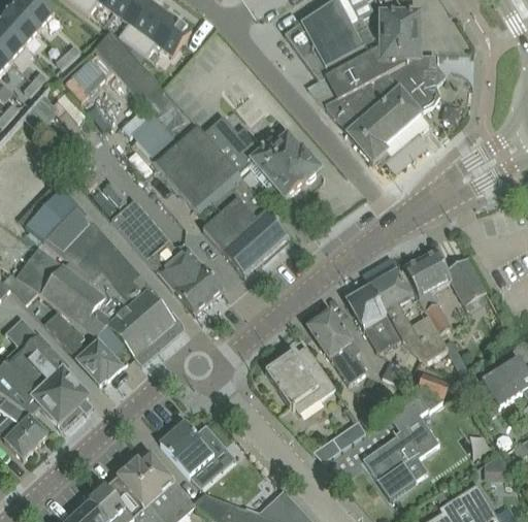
[(19,0),(12,6),(39,30),(54,13),(39,0),(19,0)]
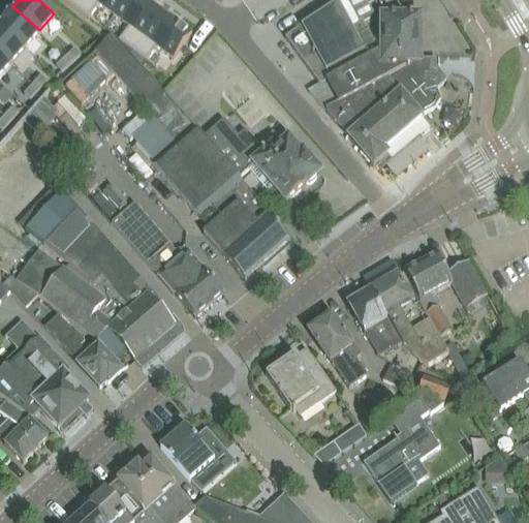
[(114,11),(122,0),(78,0),(74,4),(88,14),(98,0),(114,11)]
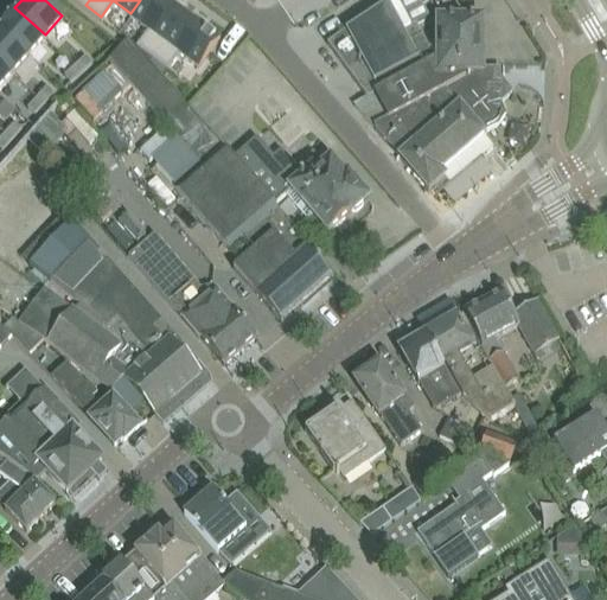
[(152,53),(185,8),(174,0),(140,0),(131,13),(148,26),(136,43),(152,53)]
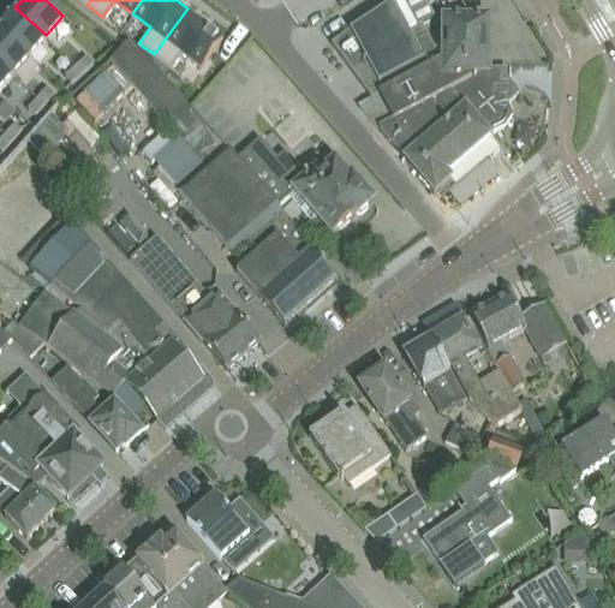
[(512,111),(507,100),(519,89),(509,77),(509,66),(488,66),(445,66),(445,55),(440,53),(428,31),(422,18),(435,11),(430,5),(429,3),(433,0),(389,0),(350,27),(332,39),(371,93),(372,94),(378,90),(393,118),(380,125),(406,155),(405,155),(434,189),(451,176),(457,182),(500,144),(489,132),(489,131),(494,127),(505,121),(512,112),(512,111)]
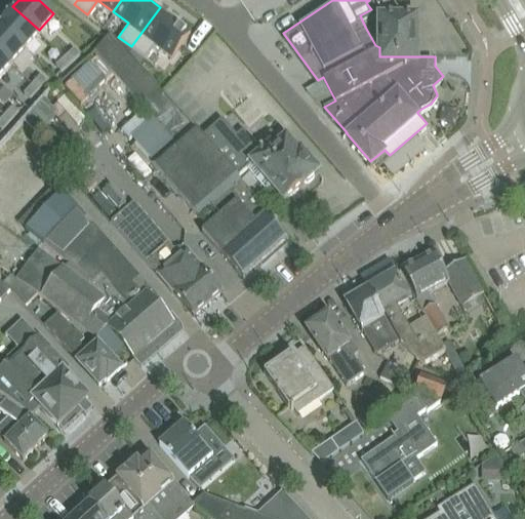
[(12,6),(0,20),(0,23),(25,45),(39,30),(12,6)]
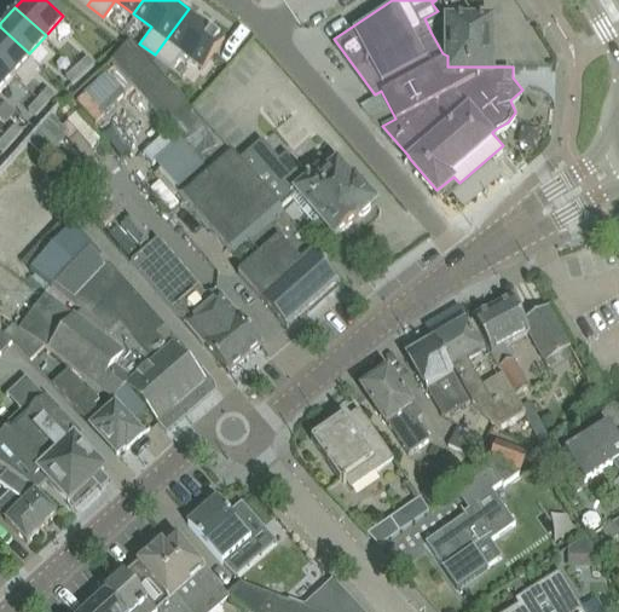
[(224,34),(189,9),(155,55),(171,67),(183,51),(202,64),(224,34)]
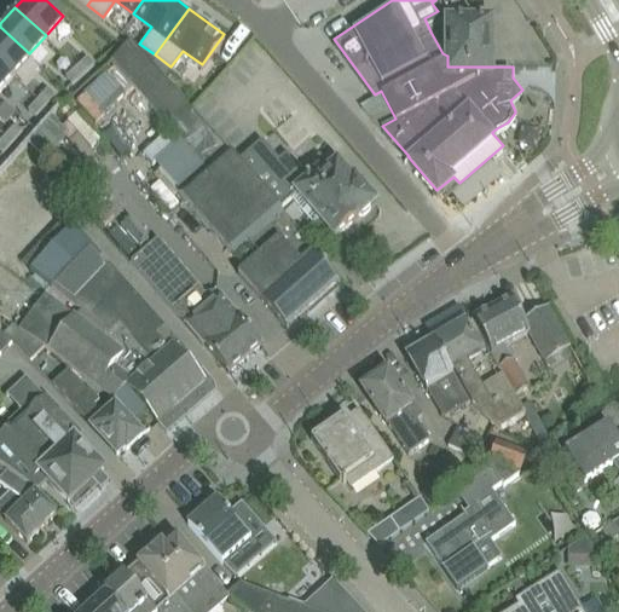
[(447,67),(491,67),(491,34),(495,32),(495,22),(491,18),(491,16),(447,16),(447,56),(447,67)]
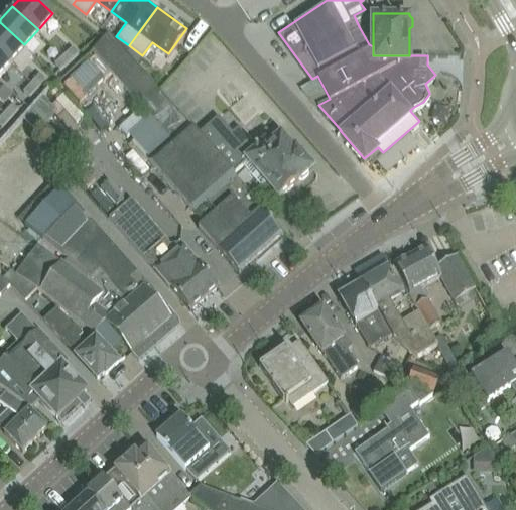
[(0,22),(0,50),(10,59),(24,44),(0,22)]
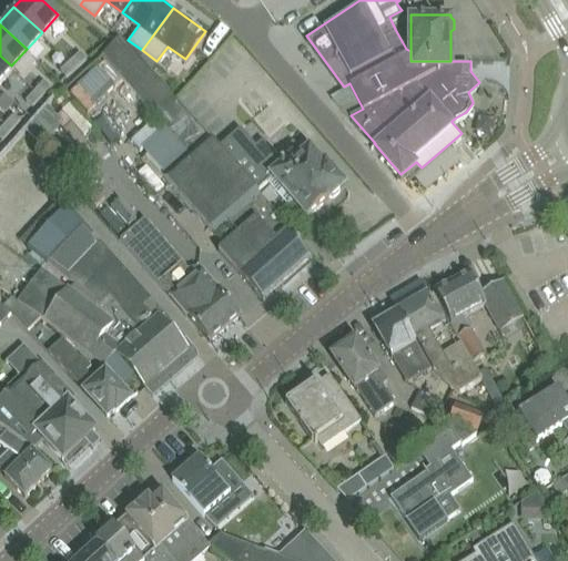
[(119,33),(101,54),(134,92),(155,73),(119,33)]
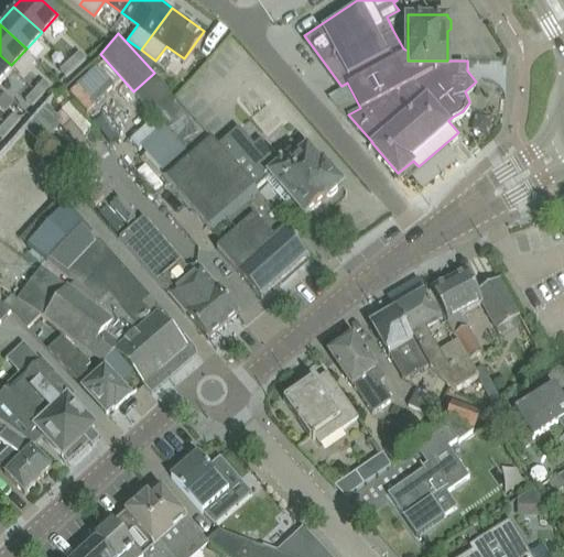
[(79,47),(69,56),(75,63),(85,54),(79,47)]
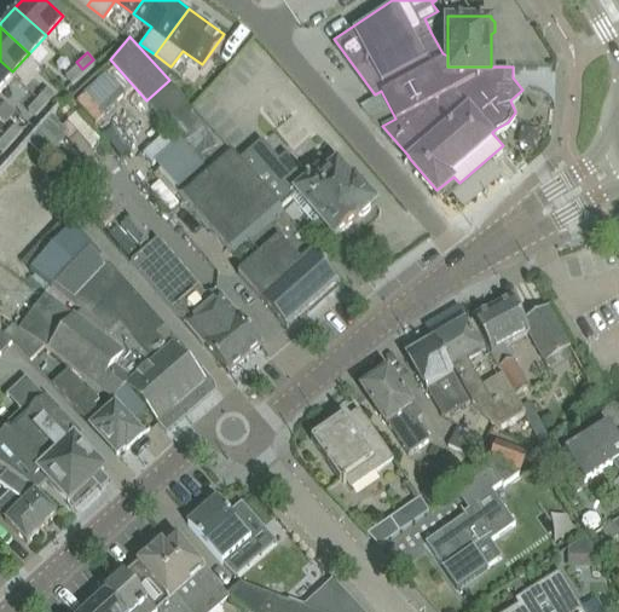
[(0,61),(0,85),(12,71),(0,61)]
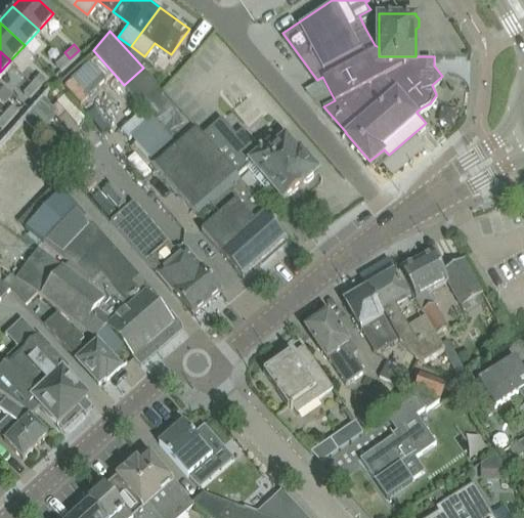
[(64,52),(55,60),(60,67),(70,58),(64,52)]
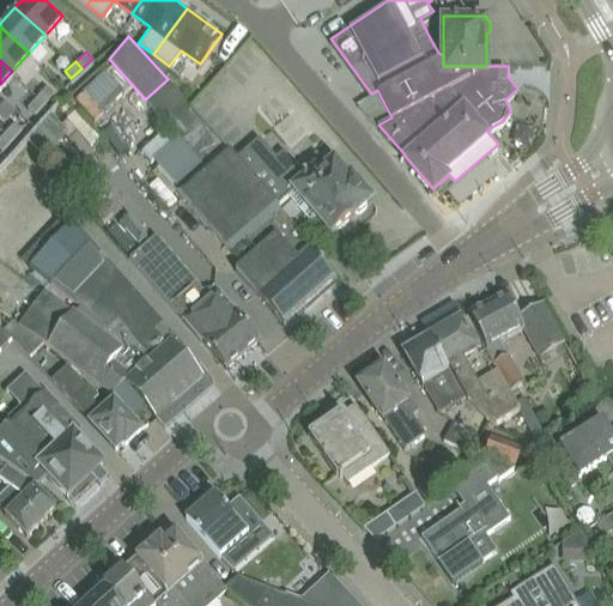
[(105,64),(74,95),(95,115),(126,84),(105,64)]
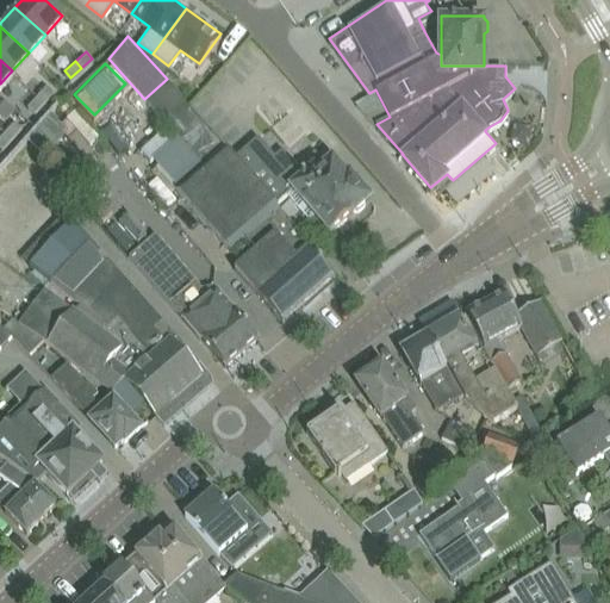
[(47,82),(37,92),(44,99),(54,88),(47,82)]
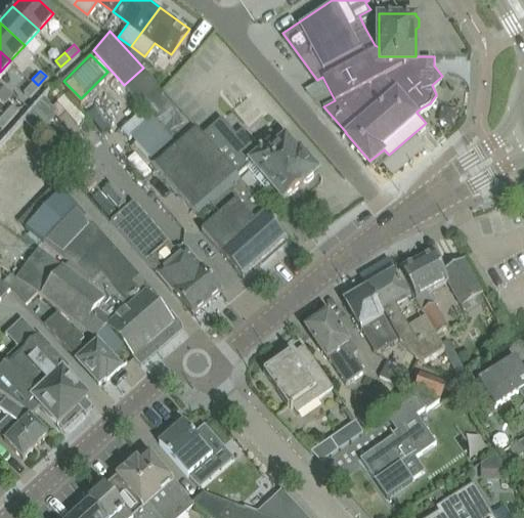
[(32,79),(24,88),(30,94),(38,85),(32,79)]
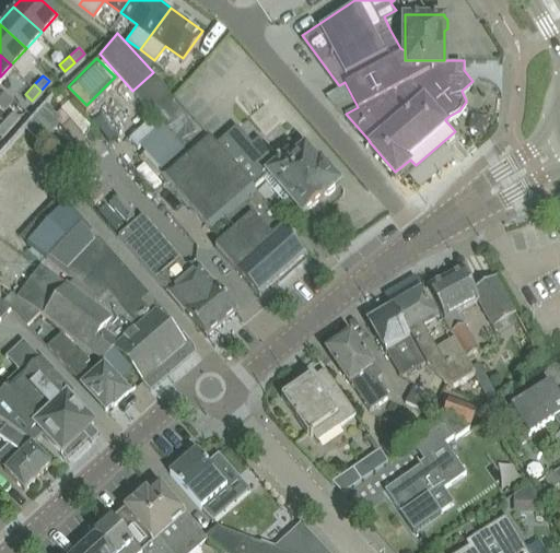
[(171,92),(150,110),(165,128),(184,149),(205,130),(172,93),(171,92)]
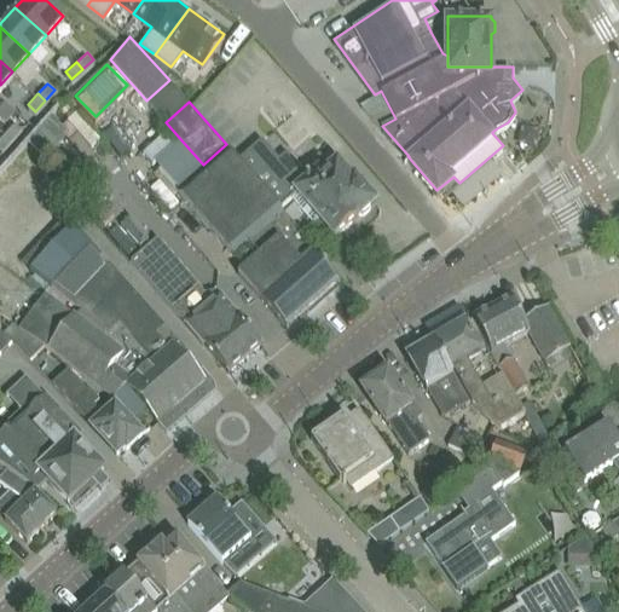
[(15,120),(5,131),(12,137),(22,126),(15,120)]
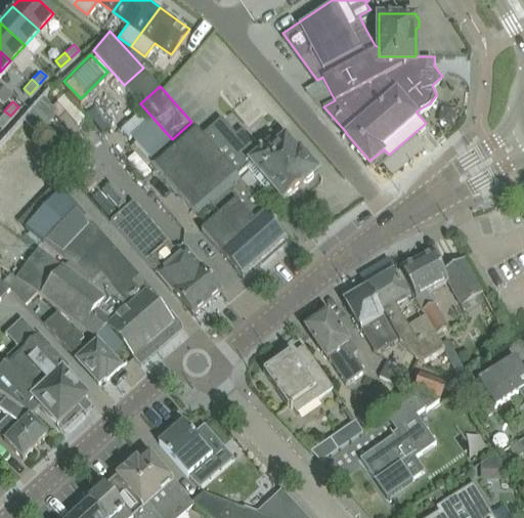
[(4,111),(0,115),(0,123),(2,125),(10,116),(4,111)]
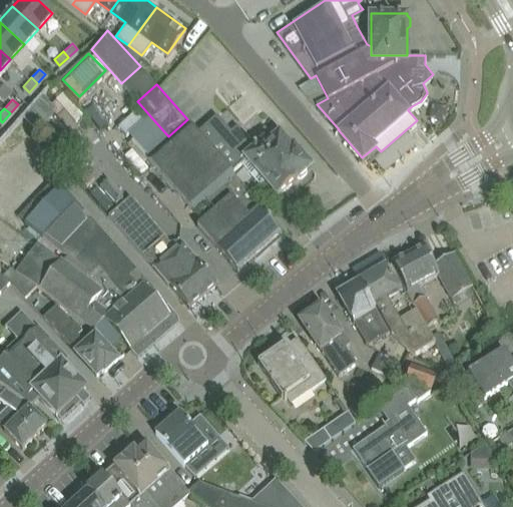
[(197,130),(210,145),(231,169),(241,160),(262,183),(268,178),(279,191),(296,176),(295,176),(297,174),(301,174),(306,170),(307,165),(309,163),(293,145),(292,146),(273,125),(260,137),(263,141),(258,145),(237,123),(230,128),(217,113),(197,130)]
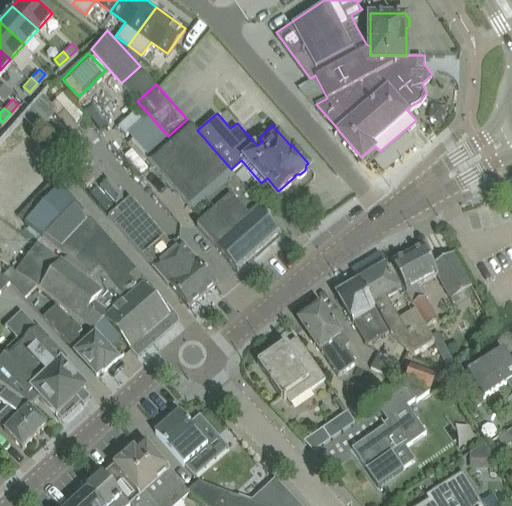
[(283,228),(186,119),(168,136),(145,156),(193,209),(196,207),(204,215),(212,208),(253,254),(283,228)]
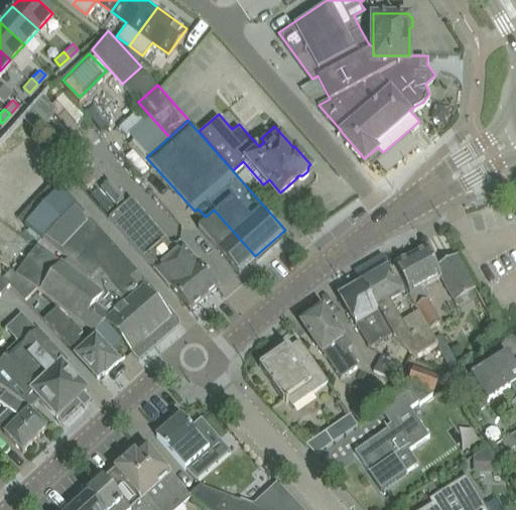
[(60,183),(25,221),(43,235),(76,201),(60,183)]
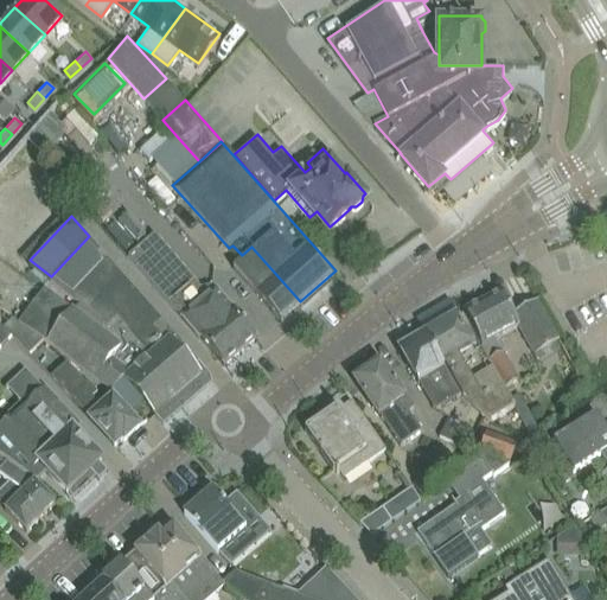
[(224,361),(256,332),(216,285),(211,280),(200,282),(154,228),(128,250),(172,301),(173,300),(224,361)]
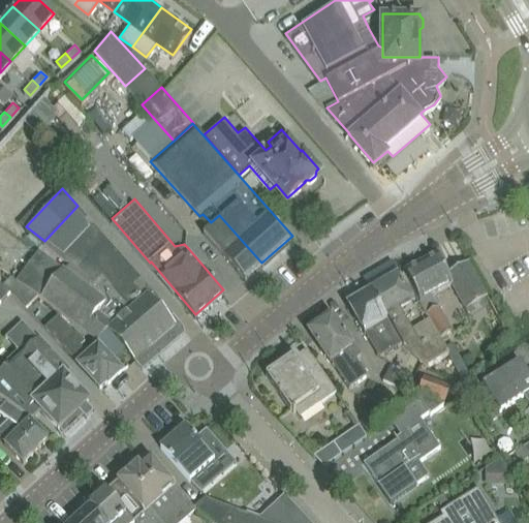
[(38,247),(16,277),(40,293),(45,297),(81,324),(97,336),(115,355),(124,347),(125,348),(126,347),(135,358),(142,365),(161,348),(181,332),(175,324),(179,319),(177,316),(173,312),(168,316),(159,307),(164,302),(156,293),(151,298),(147,293),(152,288),(79,205),(78,206),(44,241),(60,253),(89,276),(87,279),(85,282),(61,265),(38,247)]
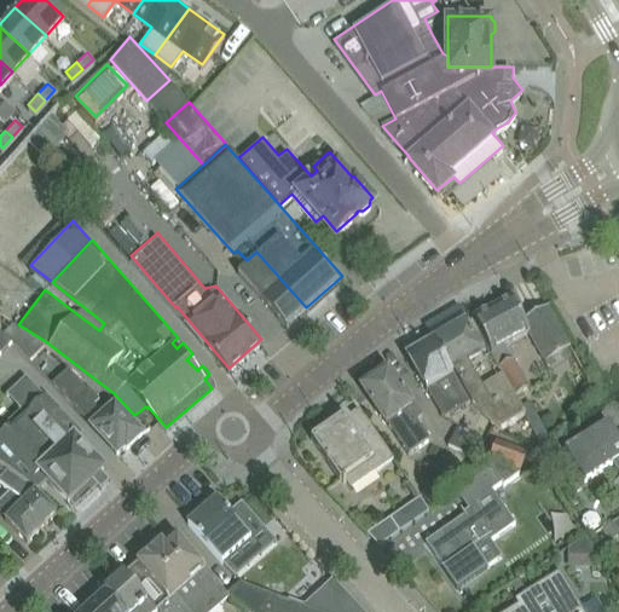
[(256,252),(247,260),(237,269),(287,324),(306,307),(256,252)]
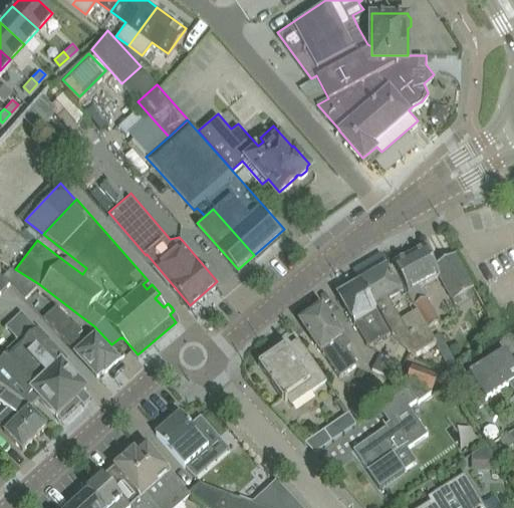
[(420,314),(421,314),(427,324),(426,325),(427,326),(440,318),(425,292),(425,290),(425,287),(425,285),(423,283),(421,282),(418,282),(439,271),(425,243),(393,259),(402,277),(407,286),(405,288),(407,291),(420,314)]
